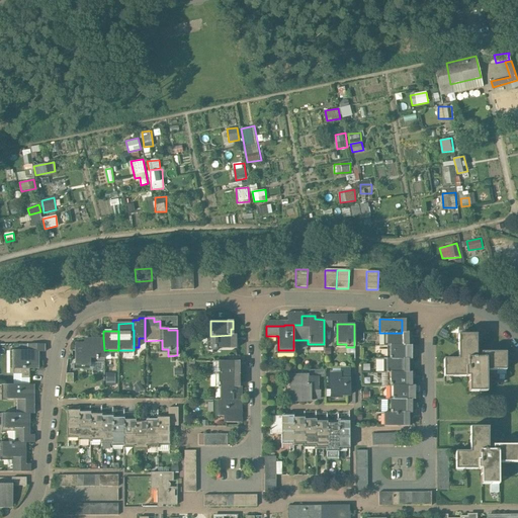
[(402,333),(386,333),(386,346),(390,346),(409,346),(408,333),(402,333)]
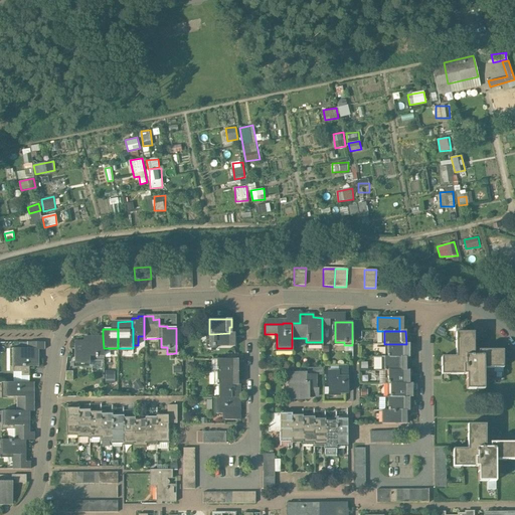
[(209,334),(207,334),(207,333),(200,333),(200,334),(206,334),(206,349),(215,349),(215,347),(212,347),(212,344),(213,344),(213,334),(209,334)]
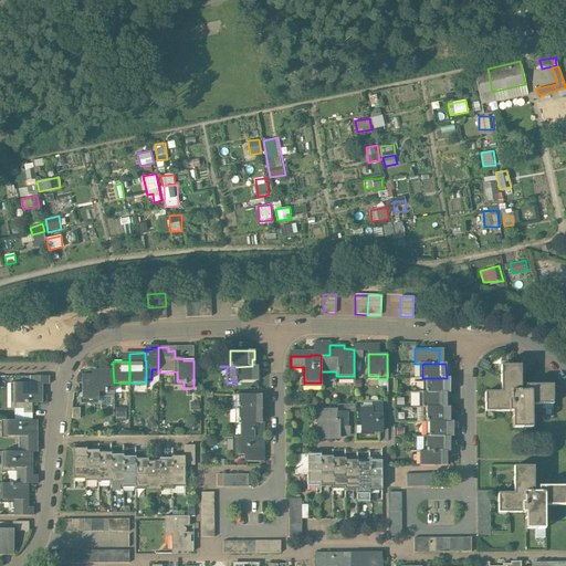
[(252,366),(234,367),(234,378),(233,378),(233,381),(237,381),(258,381),(258,366),(252,366)]
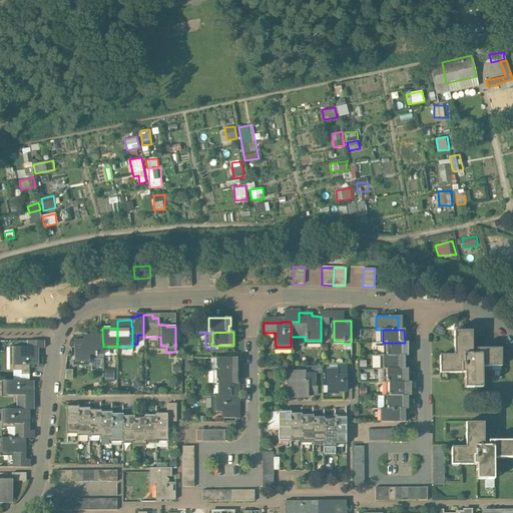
[(471,332),(453,332),(453,356),(439,356),(439,374),(464,374),(464,388),(482,388),(482,367),(500,367),(500,350),(471,350),(471,332)]
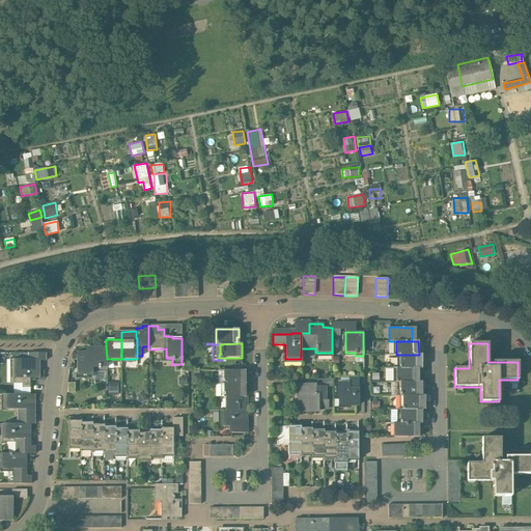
[(106,346),(86,347),(86,353),(77,353),(77,375),(92,375),(92,372),(107,372),(107,359),(106,346)]
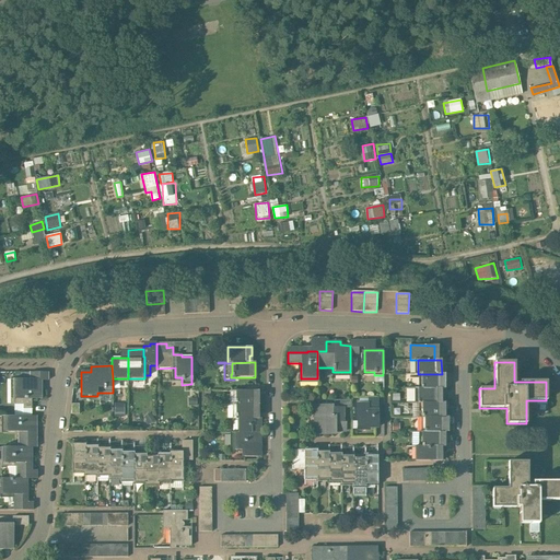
[(442,374),(421,374),(421,388),(442,388),(445,388),(444,374),(442,374)]
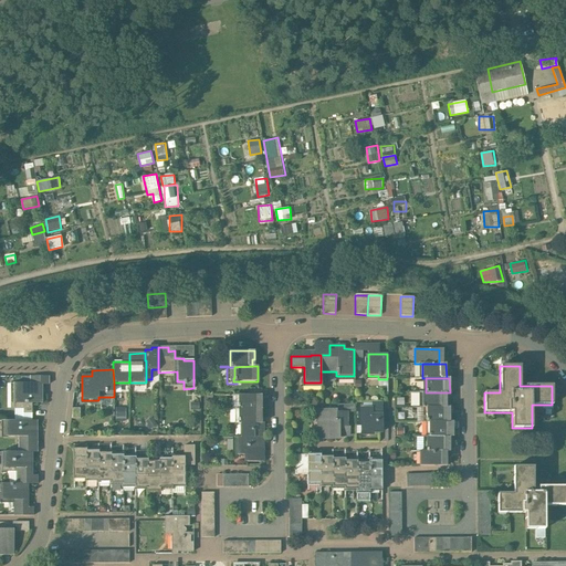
[(30,384),(14,384),(14,409),(23,409),(23,413),(32,413),(32,404),(42,404),(42,395),(38,395),(38,385),(30,385),(30,384)]
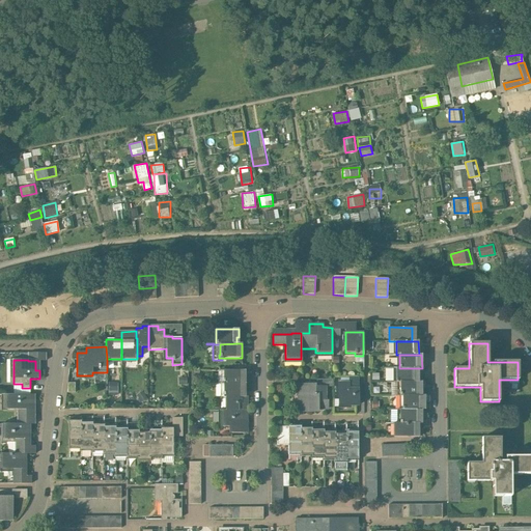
[(399,368),(396,368),(396,383),(399,383),(419,383),(419,368),(399,368)]
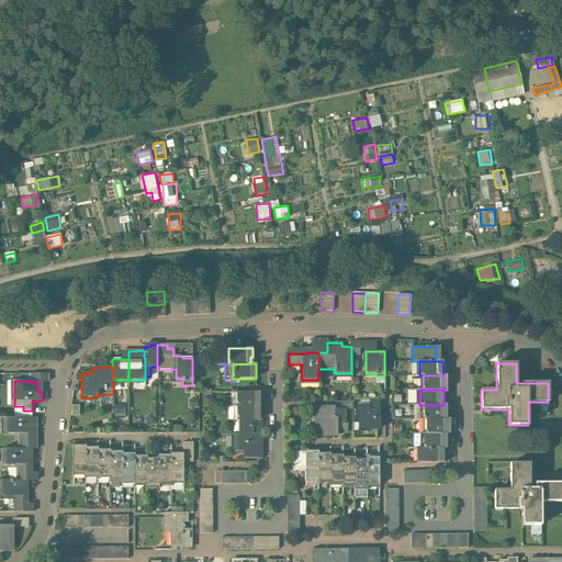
[(259,392),(236,393),(236,406),(258,406),(258,401),(259,401),(259,392)]
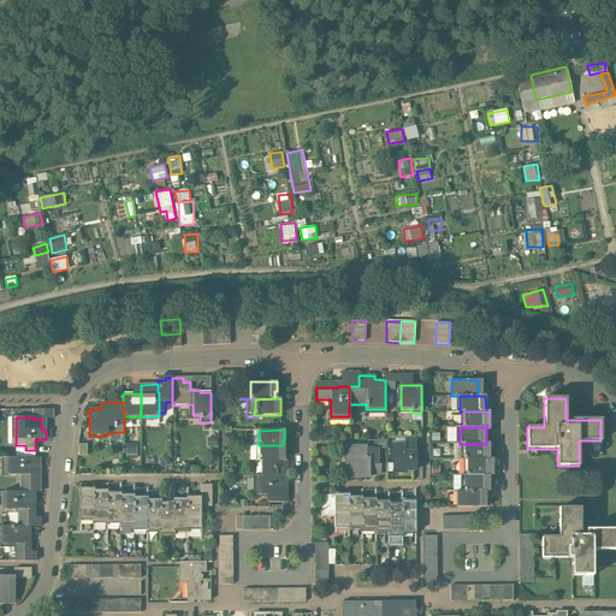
[(137,458),(138,443),(128,443),(128,458),(137,458)]
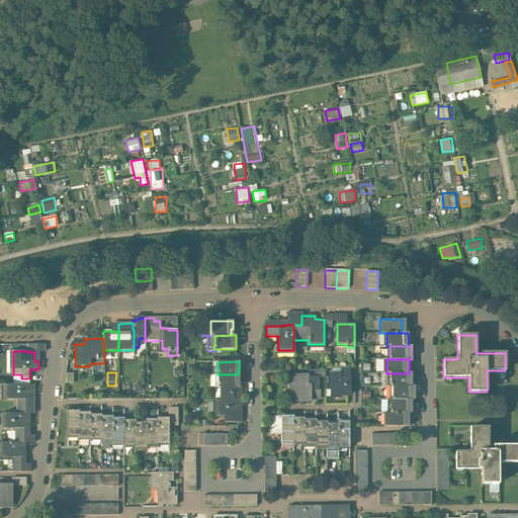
[(409,373),(390,373),(390,386),(392,386),(412,386),(412,373),(409,373)]
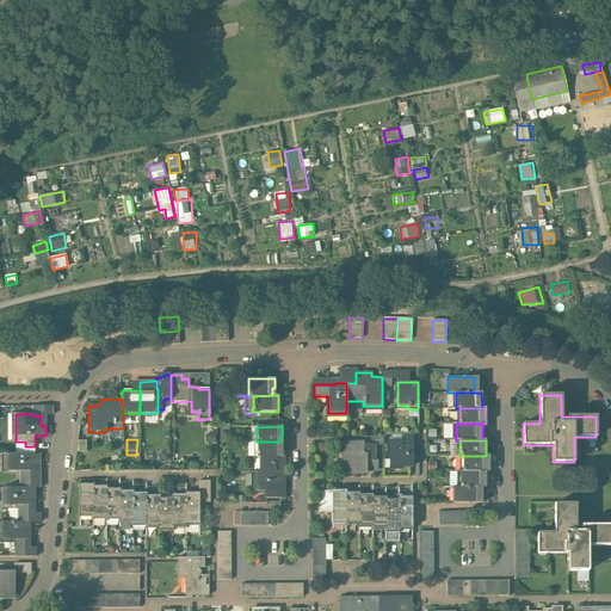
[(281,442),(257,442),(257,457),(259,457),(281,457),(281,451),(282,451),(282,442),(281,442)]
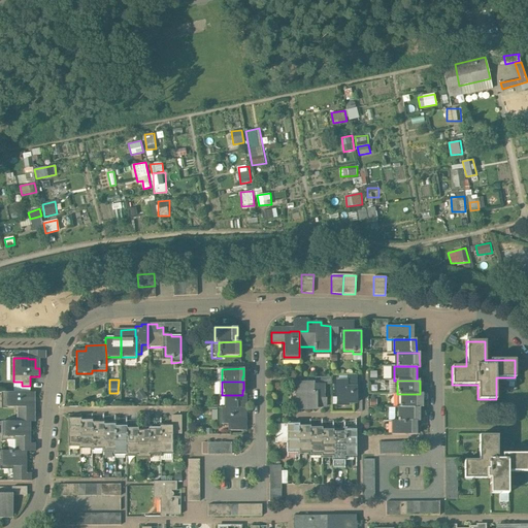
[(348,382),(337,382),(337,405),(348,405),(348,404),(356,404),(356,382),(348,382)]
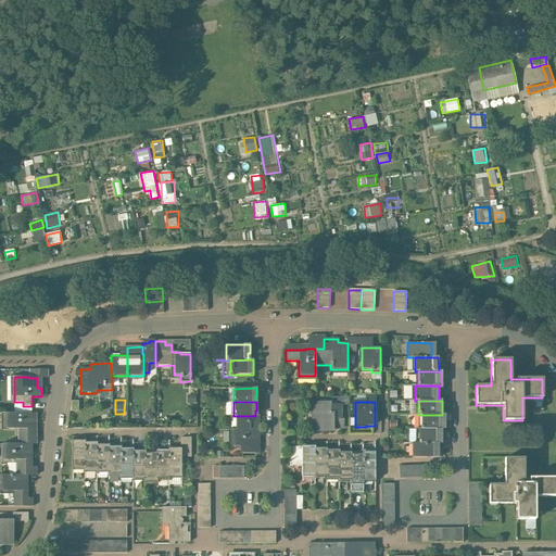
[(331,404),(313,404),(313,418),(318,418),(318,431),(331,431),(331,425),(342,425),(342,405),(342,404),(331,404)]
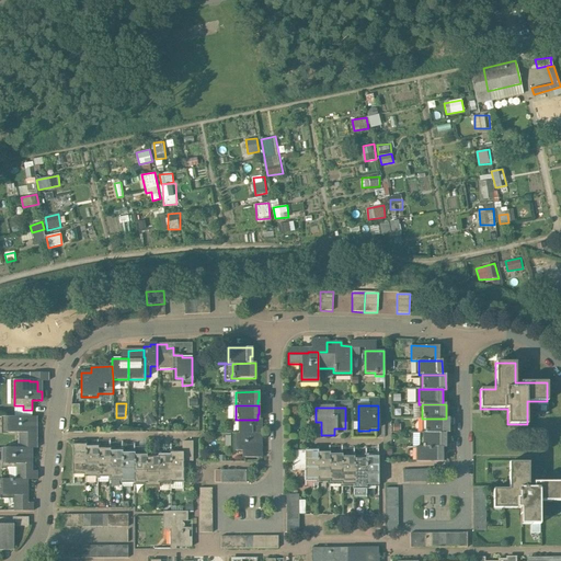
[(37,418),(6,418),(6,433),(18,433),(18,448),(32,448),(37,448),(37,431),(37,418)]
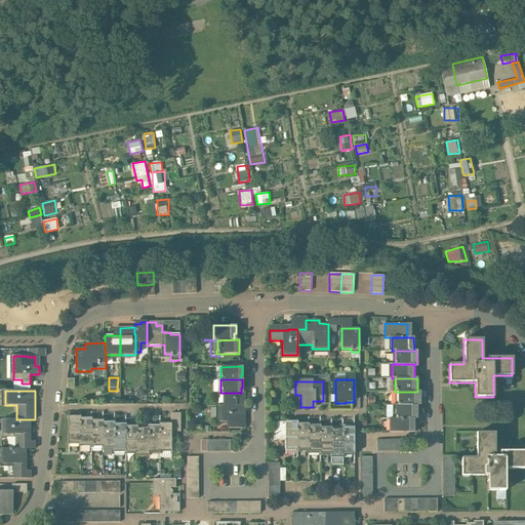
[(417,392),(397,392),(397,405),(417,405),(420,405),(420,392),(417,392)]
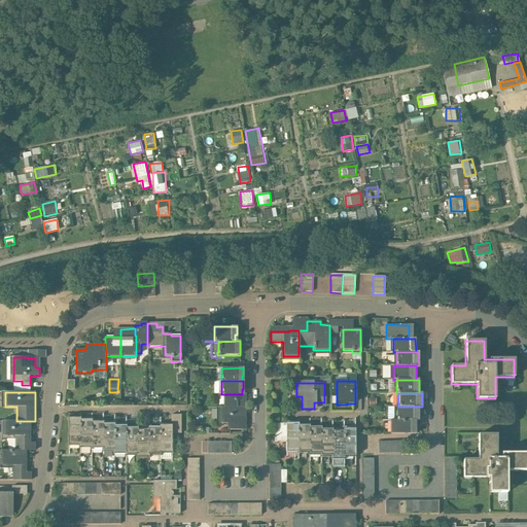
[(242,394),(223,394),(223,408),(244,408),(243,394),(242,394)]
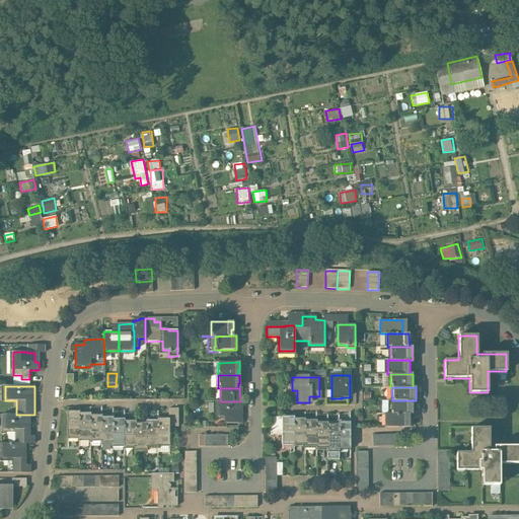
[(392,400),(390,400),(391,414),(392,414),(410,414),(413,414),(413,400),(392,400)]
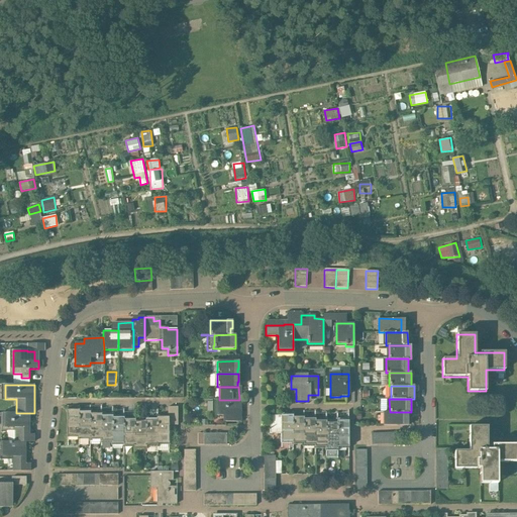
[(219,400),(216,400),(216,416),(224,416),(224,422),(240,422),(240,416),(239,416),(239,400),(219,400)]
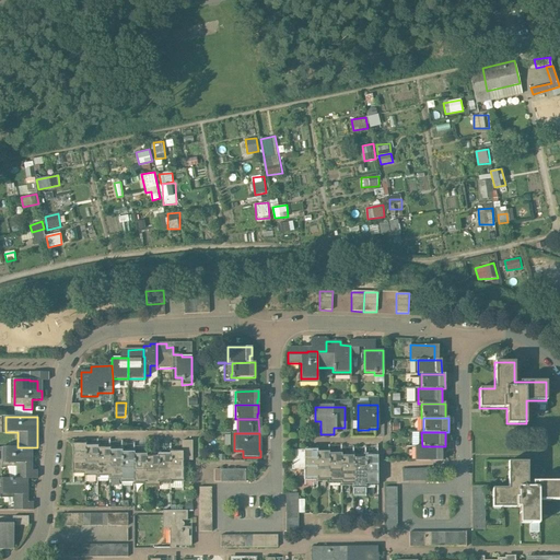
[(182,450),(182,440),(170,440),(170,450),(182,450)]
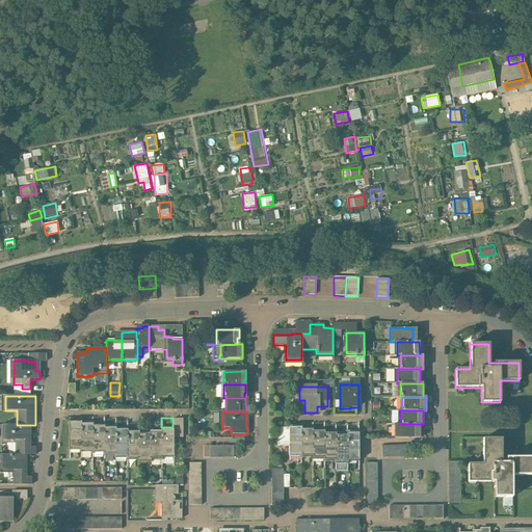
[(182,420),(173,420),(173,430),(174,437),(183,437),(182,420)]
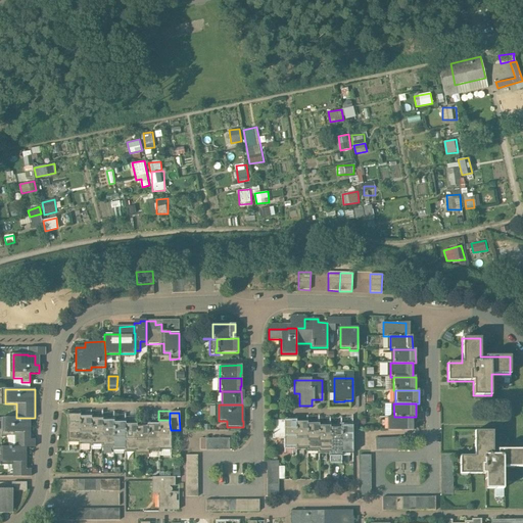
[(80,415),(67,415),(67,440),(80,440),(80,417),(80,415)]
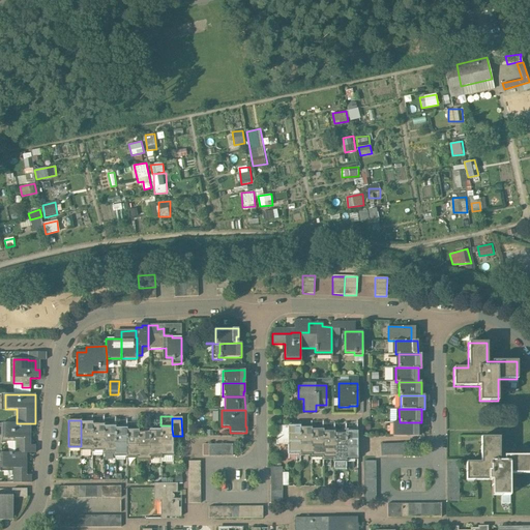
[(92,422),(81,422),(81,446),(81,448),(92,448),(92,424),(92,422)]
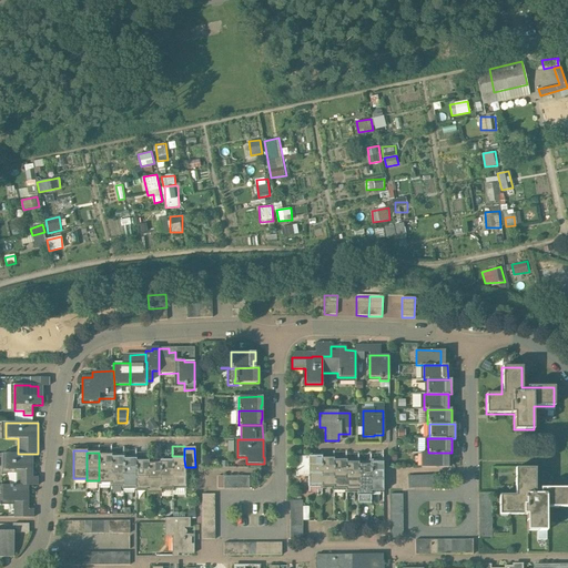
[(448,453),(429,453),(428,453),(424,453),(424,468),(448,467),(448,453)]
